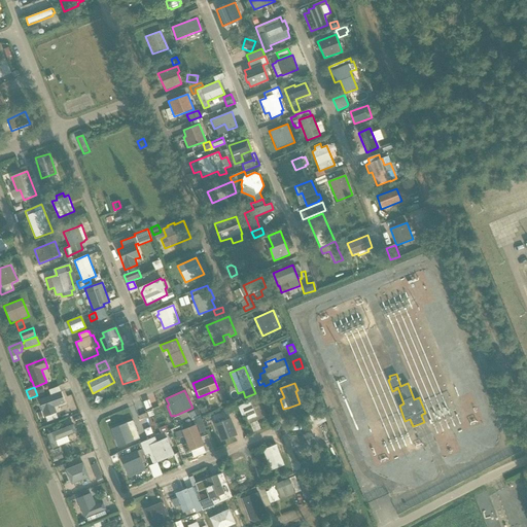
[(55,407),(65,402),(61,392),(39,400),(45,416),(57,412),(55,407)]
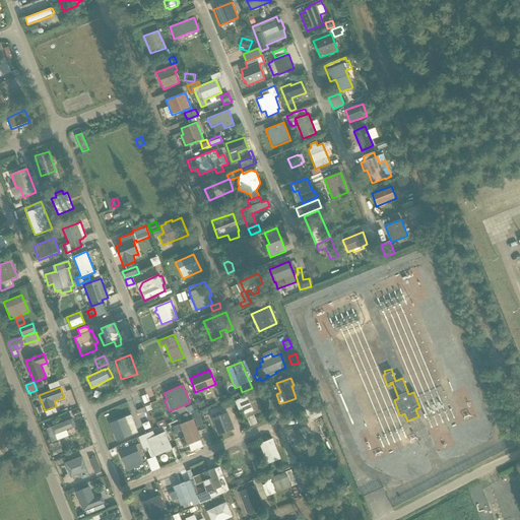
[(254,415),(263,411),(255,393),(235,401),(239,411),(242,410),(248,425),(256,420),(254,415)]
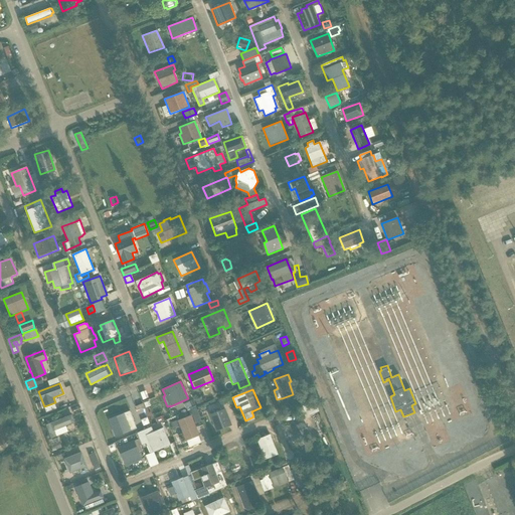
[(220,406),(227,403),(225,396),(218,399),(220,406)]
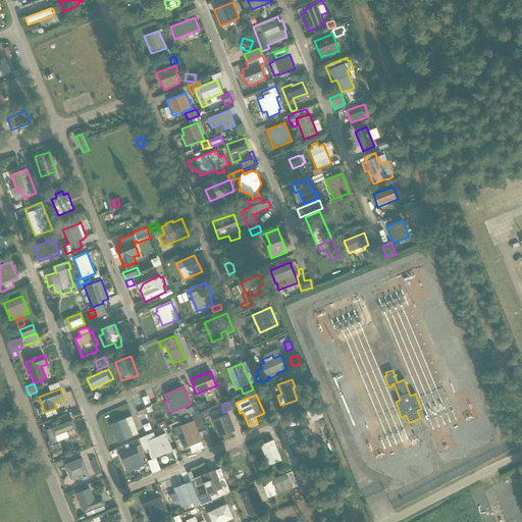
[(119,419),(129,416),(125,405),(116,410),(119,419)]
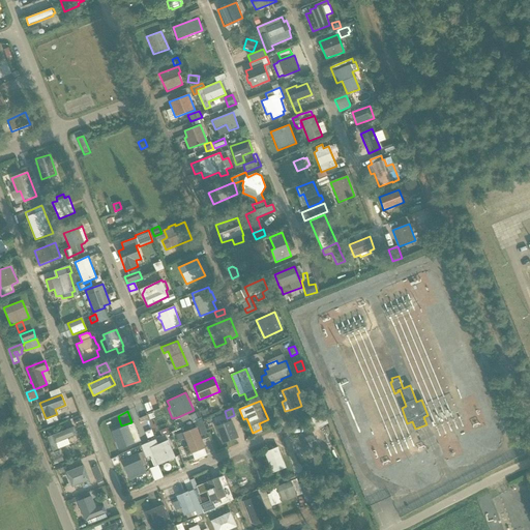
[(198,419),(201,418),(199,411),(188,416),(190,420),(197,418),(198,419)]
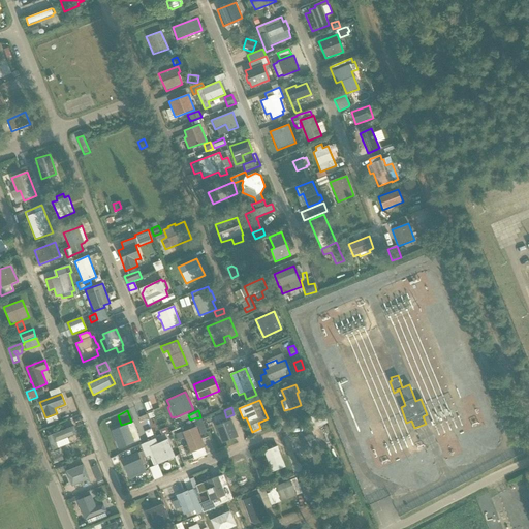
[(200,435),(207,433),(201,419),(195,422),(200,435)]
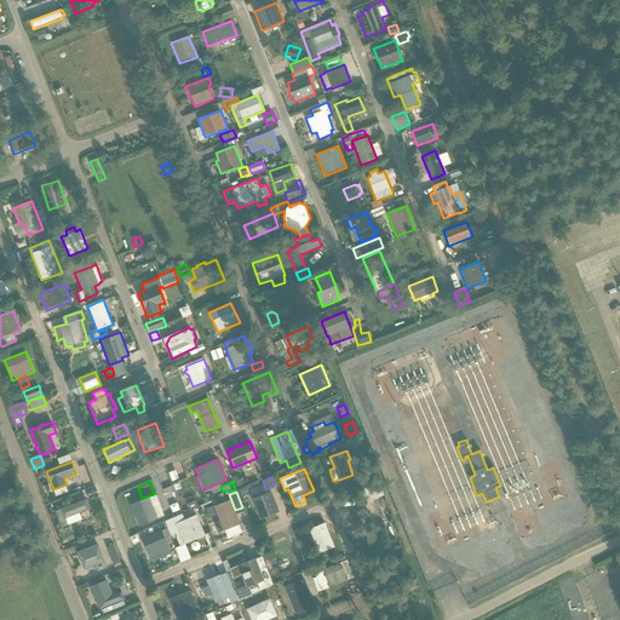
[(259,520),(280,512),(271,492),(252,499),(259,520)]
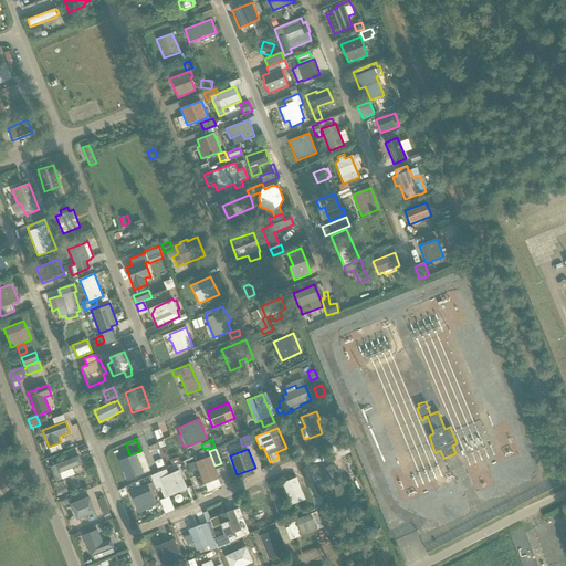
[(127,480),(143,474),(142,472),(147,470),(144,461),(145,461),(143,454),(136,457),(135,454),(119,461),(127,480)]
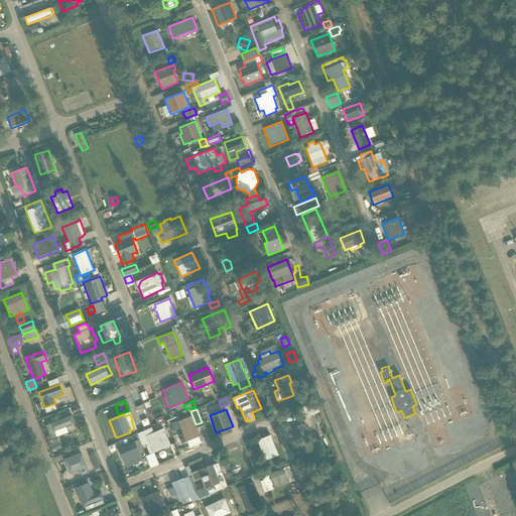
[(66,426),(75,423),(72,416),(50,424),(55,437),(68,432),(66,426)]
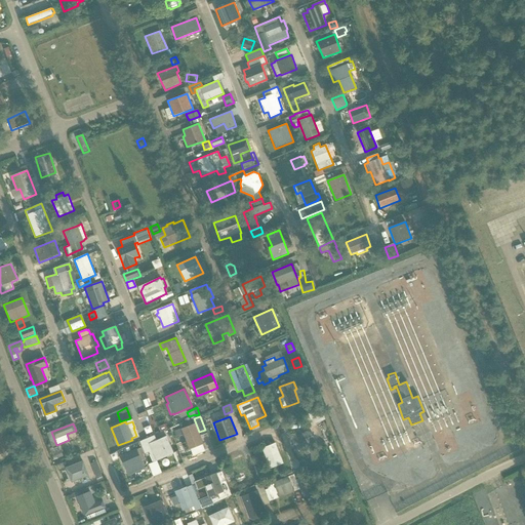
[(189,449),(203,444),(195,423),(174,432),(175,436),(183,434),(189,449)]
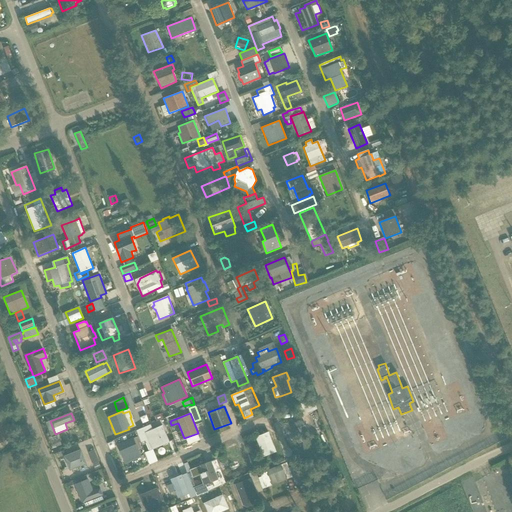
[(151,424),(148,417),(139,420),(142,428),(151,424)]
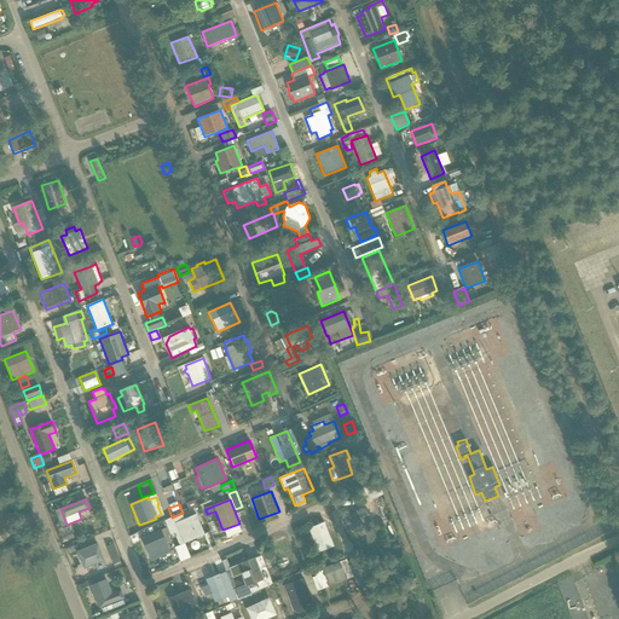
[(347,531),(371,521),(366,507),(341,518),(347,531)]
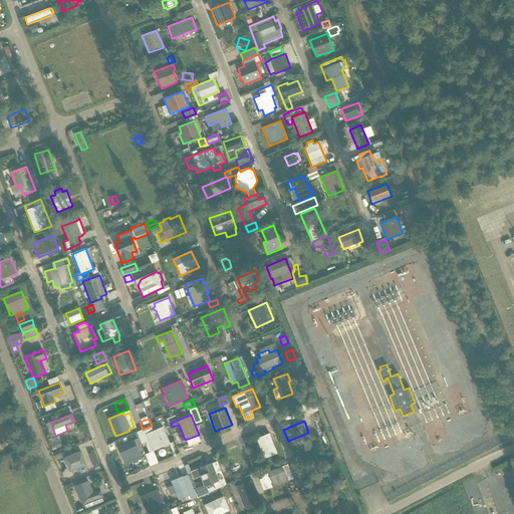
[(50,437),(55,436),(50,423),(46,424),(50,437)]
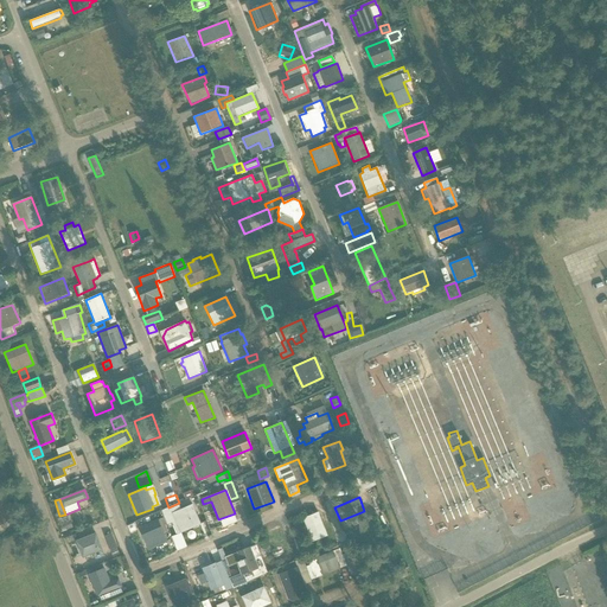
[(180,534),(200,524),(192,504),(183,508),(181,504),(178,505),(171,508),(172,512),(171,512),(174,518),(172,519),(172,522),(171,522),(173,528),(177,534),(180,532),(180,534)]
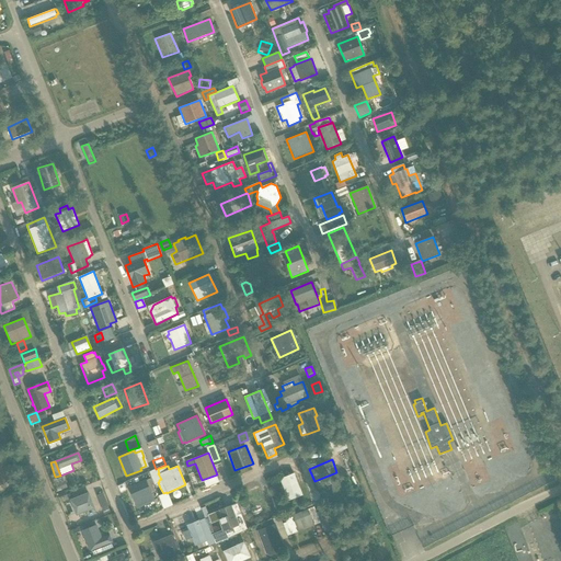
[(288,501),(302,495),(295,473),(279,479),(288,501)]
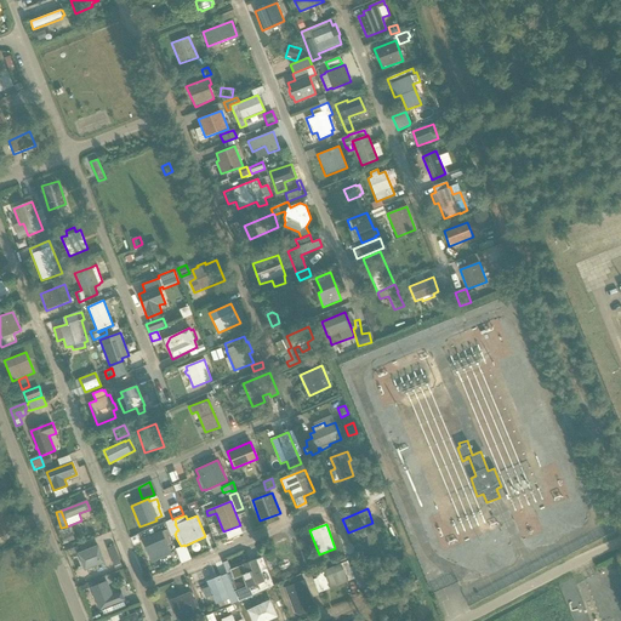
[(62,531),(67,542),(74,540),(72,533),(69,534),(68,529),(62,531)]
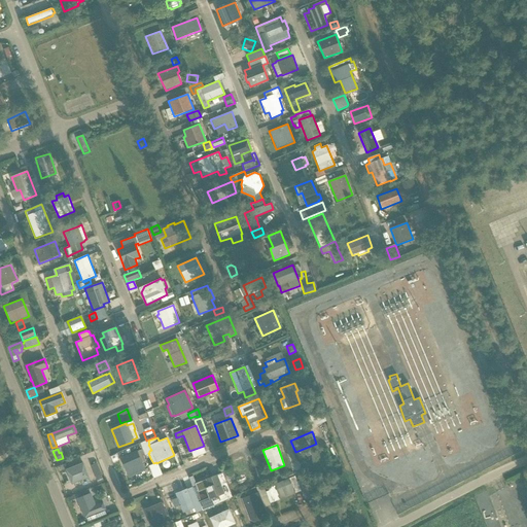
[(126,472),(143,465),(142,462),(145,460),(143,455),(142,455),(140,451),(137,452),(137,451),(120,458),(126,472)]
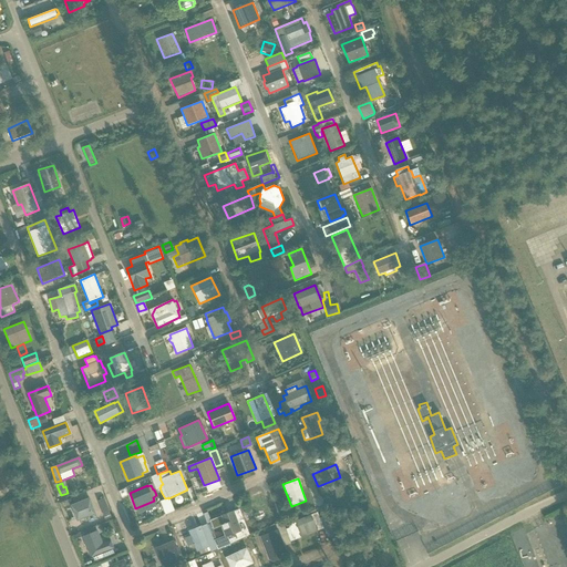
[(264,509),(267,519),(272,517),(266,492),(247,496),(251,513),(264,509)]
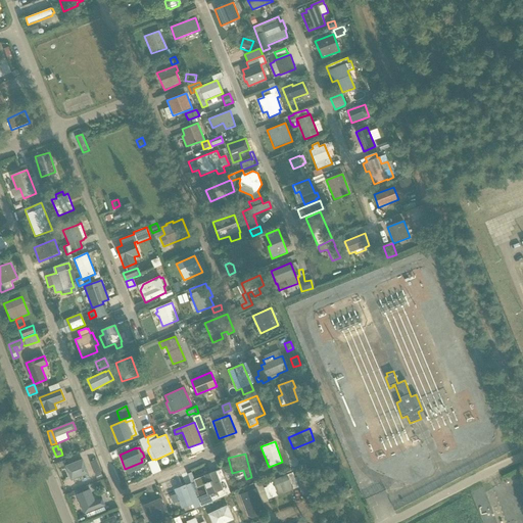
[(65,462),(65,460),(54,464),(56,468),(56,467),(57,469),(65,466),(64,463),(65,462)]
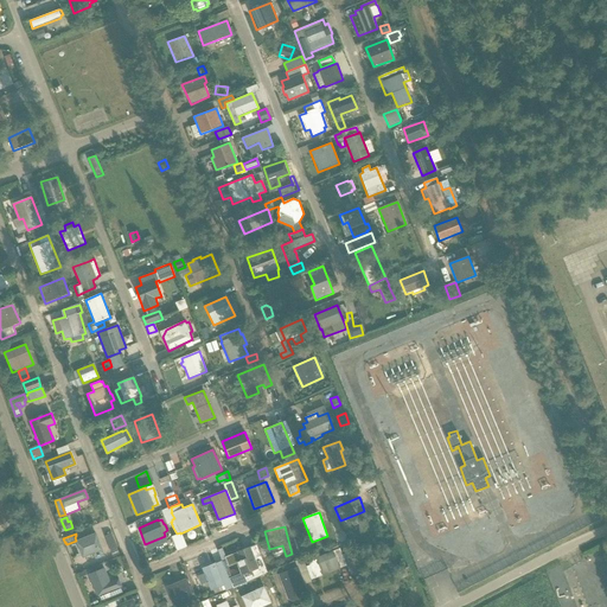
[(83,556),(102,548),(95,534),(76,541),(83,556)]
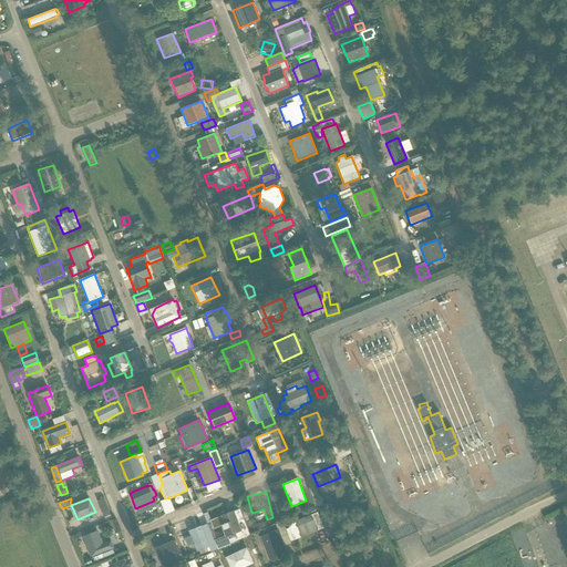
[(104,517),(110,515),(103,498),(98,501),(104,517)]
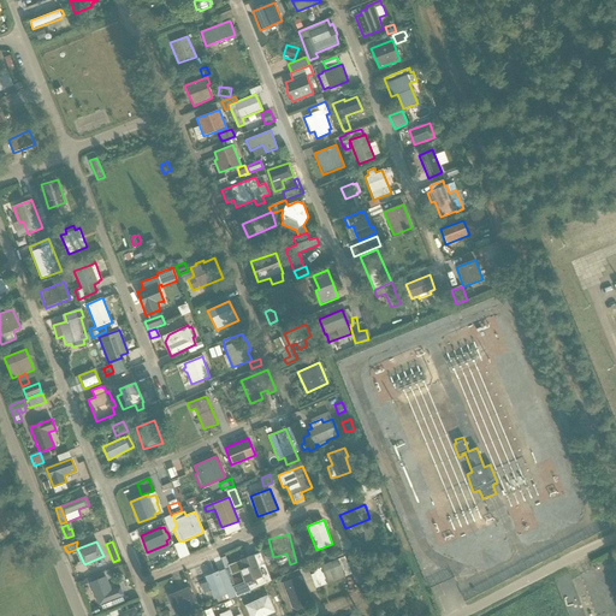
[(181,558),(189,555),(184,544),(176,548),(181,558)]
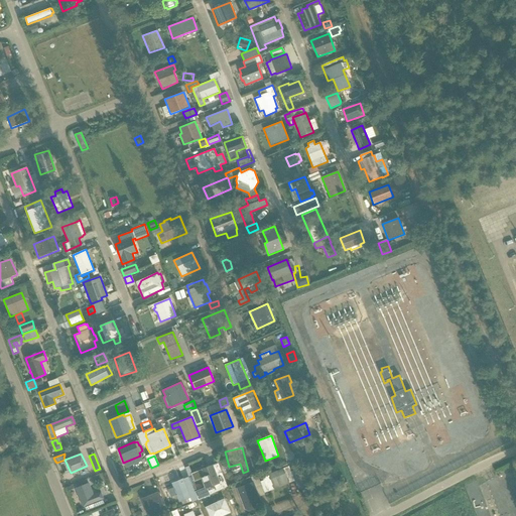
[(203,498),(227,487),(218,464),(190,473),(194,481),(201,479),(205,488),(195,491),(198,500),(203,498)]
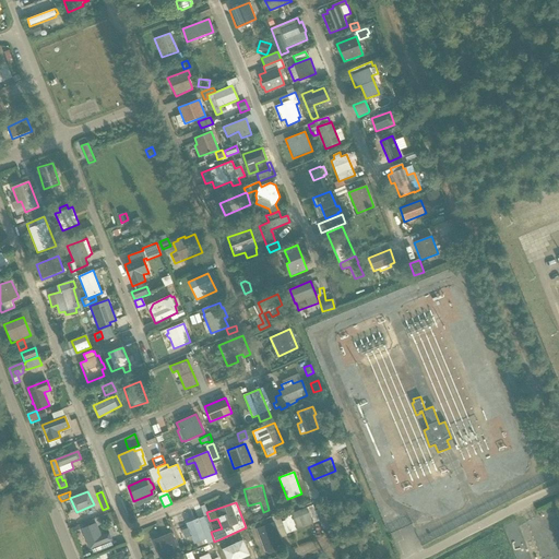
[(313,523),(319,521),(313,504),(290,513),(292,515),(284,518),(285,521),(282,522),(286,534),(297,530),(297,531),(313,524),(313,523)]
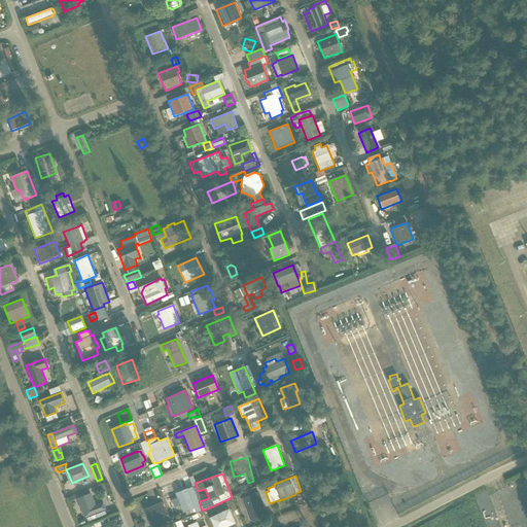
[(260,515),(267,513),(265,507),(270,505),(261,485),(256,487),(258,492),(241,498),(249,520),(253,522),(262,519),(260,515)]
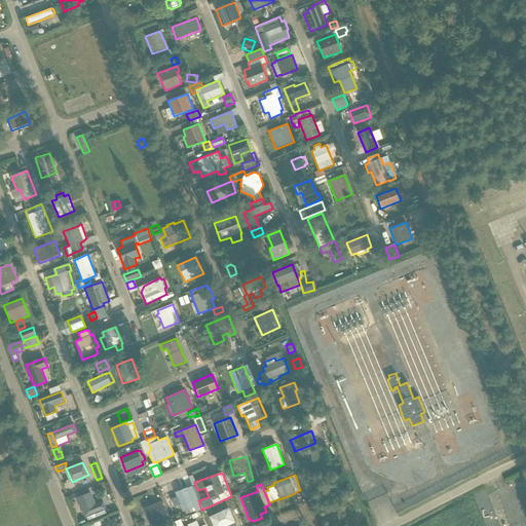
[(194,510),(200,508),(192,486),(187,489),(187,488),(176,492),(175,493),(176,496),(171,498),(174,506),(181,504),(183,511),(185,511),(186,515),(195,511),(194,510)]
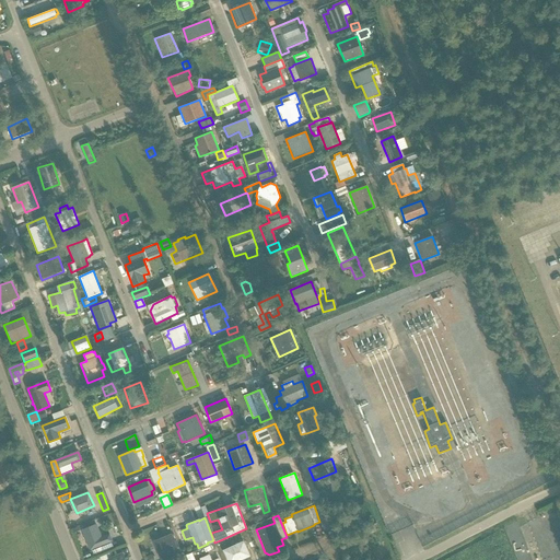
[(90,550),(112,541),(109,534),(101,537),(95,525),(82,529),(90,550)]
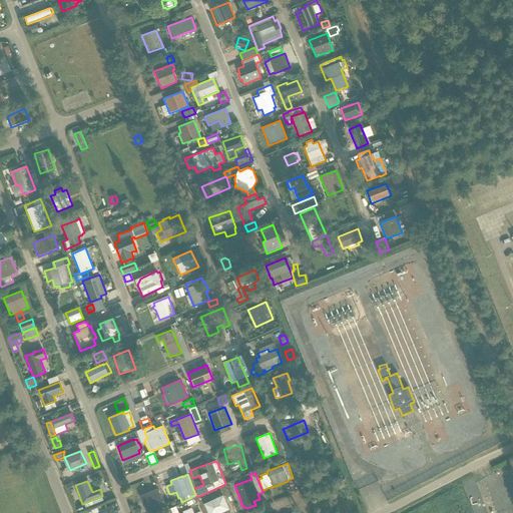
[(146,512),(160,507),(158,503),(161,502),(156,489),(139,496),(146,512)]
